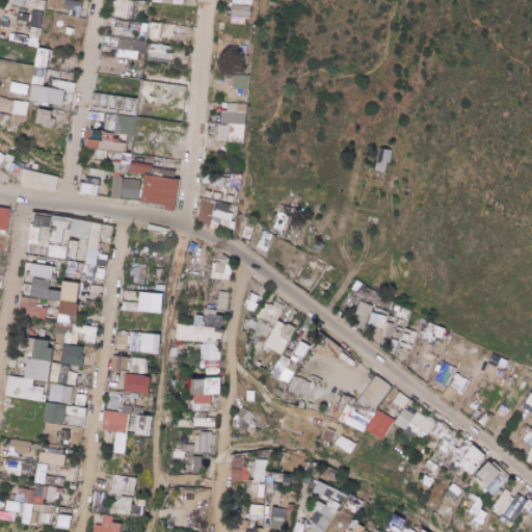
[(27,0),(43,0),(43,5),(41,4),(40,7),(41,8),(41,9),(26,6),(27,0)]
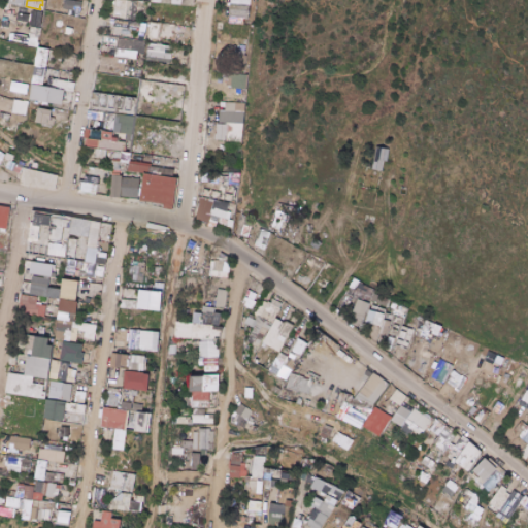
[(65,0),(64,11),(80,13),(83,2),(69,0),(65,0)]
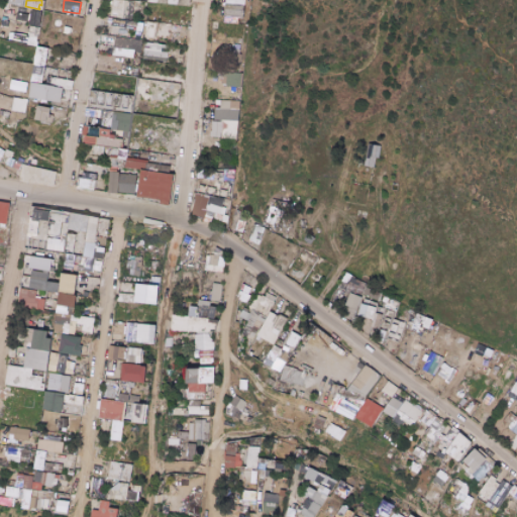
[(133,19),(133,1),(112,1),(112,19),(133,19)]
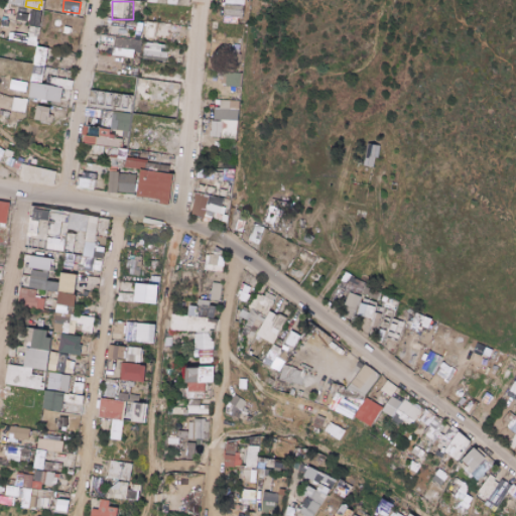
[(4,3),(13,5),(12,10),(14,11),(14,13),(12,13),(11,15),(2,14),(4,3)]
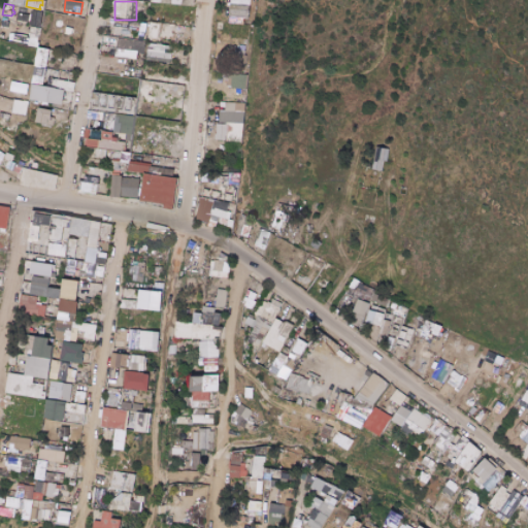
[(230,3),(250,5),(250,11),(249,20),(243,19),(242,25),(228,24),(230,3)]
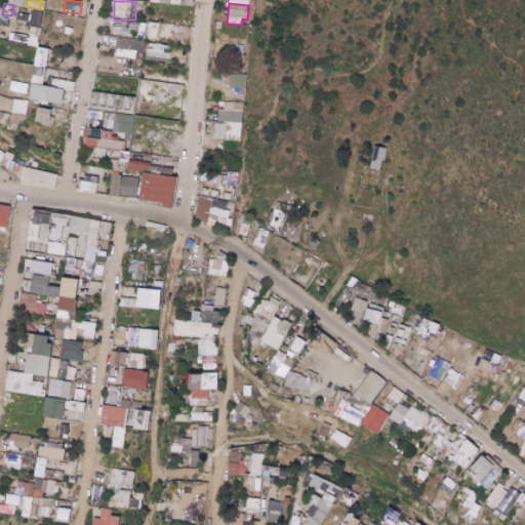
[(32,27),(43,27),(44,12),(33,12),(32,27)]
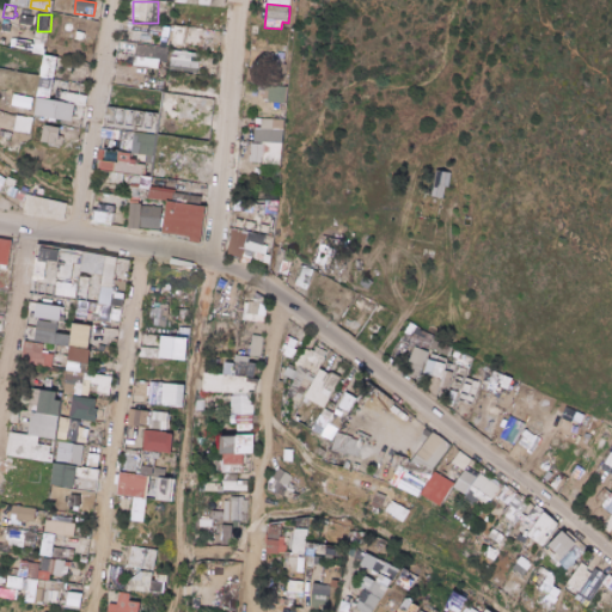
[(36,18),(35,28),(18,24),(19,16),(36,18)]
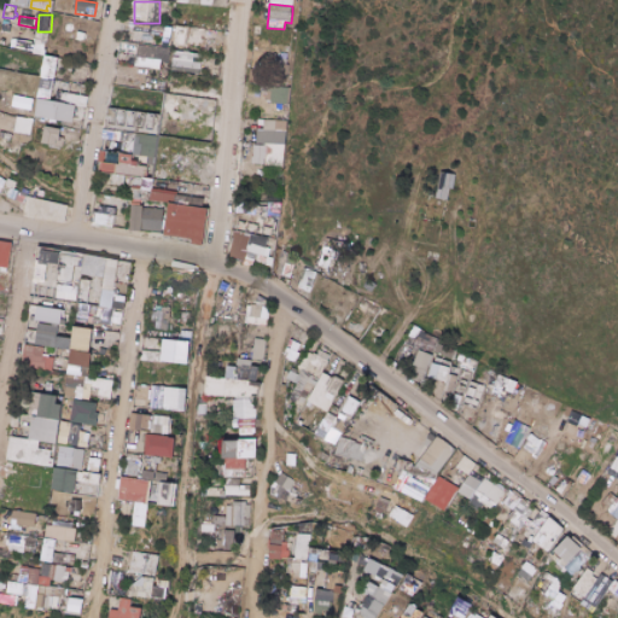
[(170,42),(172,27),(135,24),(134,42),(157,44),(157,41),(170,42)]
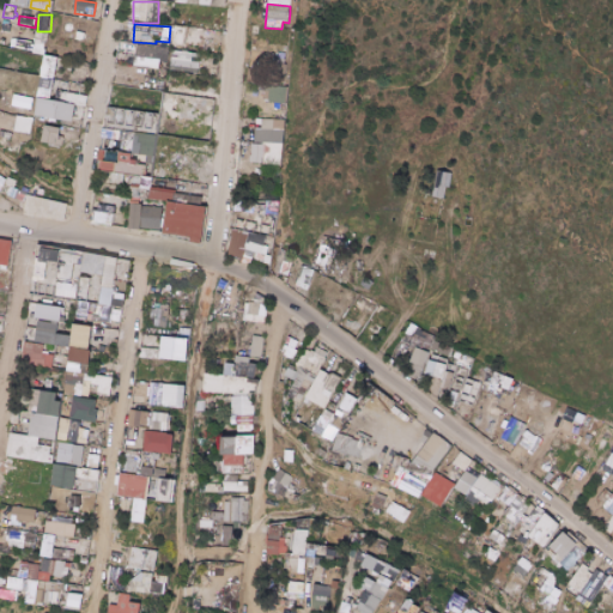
[(189,46),(190,28),(174,26),(173,46),(189,46)]
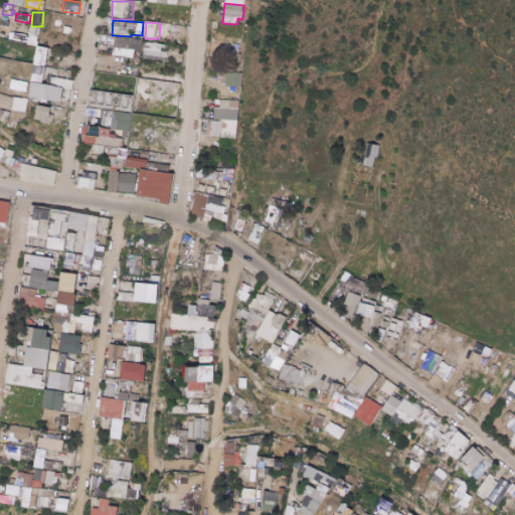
[(28,35),(27,43),(12,40),(14,33),(28,35)]
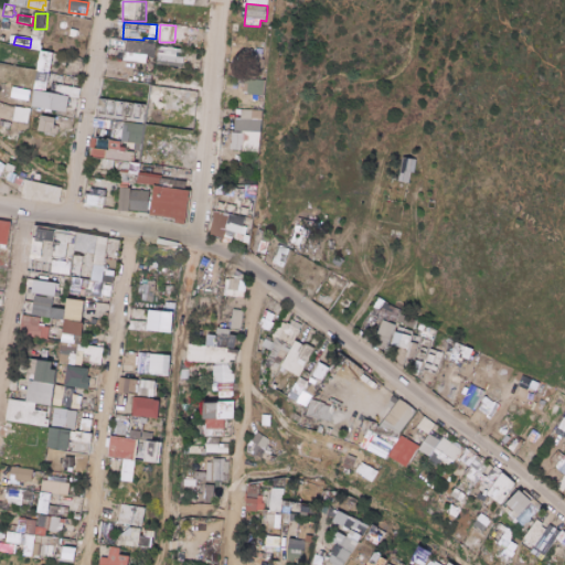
[(38,38),(41,38),(40,46),(31,44),(32,36),(38,38)]
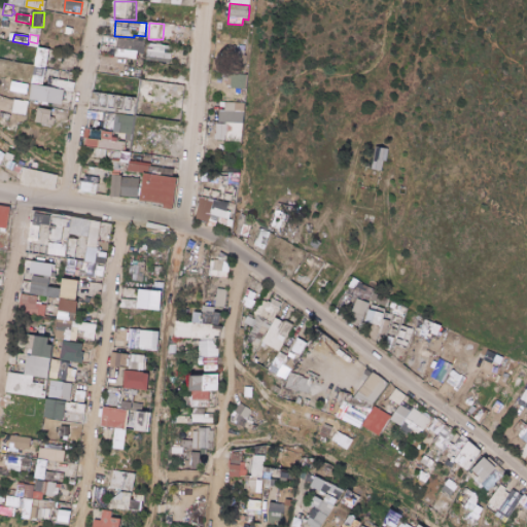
[(143,41),(117,39),(115,57),(141,60),(143,41)]
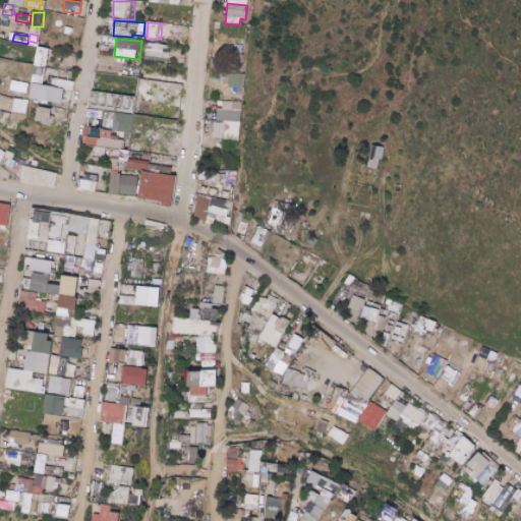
[(154,43),(159,43),(158,45),(163,46),(162,58),(159,57),(152,56),(152,55),(153,45),(154,43)]
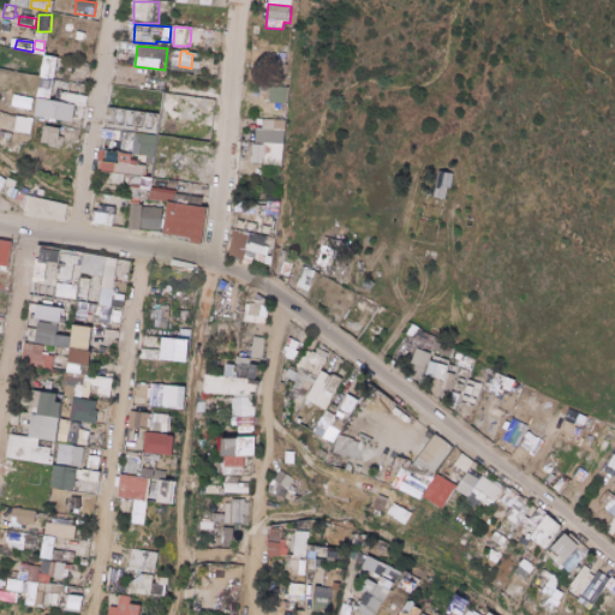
[(179,65),(169,64),(171,52),(180,53),(179,65)]
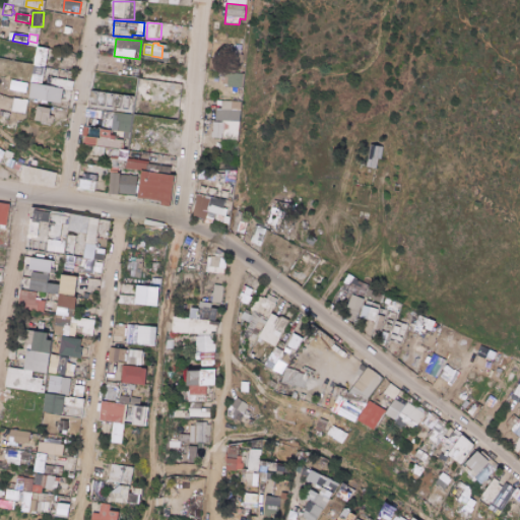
[(234,45),(241,46),(241,50),(236,49),(235,52),(235,53),(233,53),(233,55),(230,54),(231,48),(234,49),(234,45)]
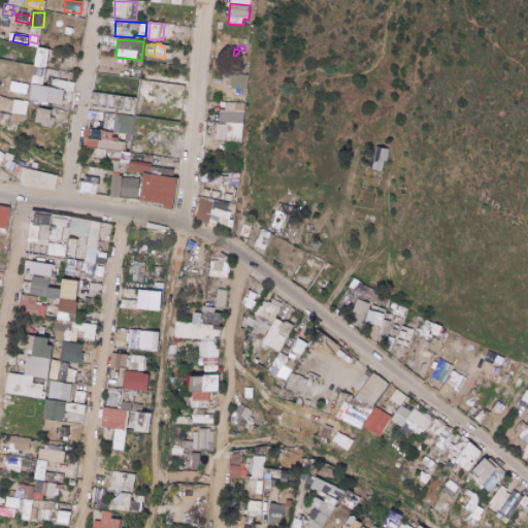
[(50,53),(48,61),(47,62),(47,63),(43,62),(41,62),(38,61),(38,59),(40,51),(47,52),(50,52),(50,53)]
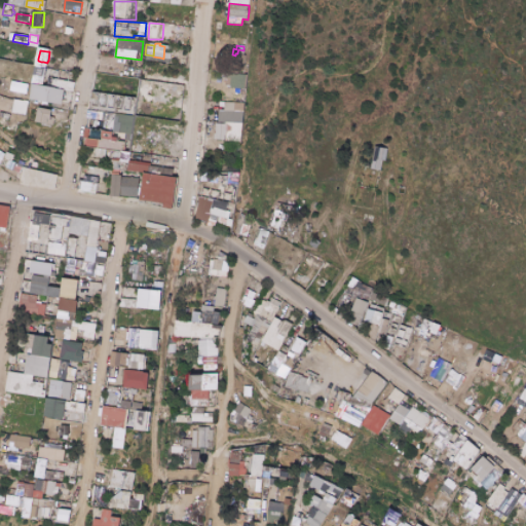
[(52,52),(67,55),(66,63),(51,60),(50,60),(51,52),(52,52)]
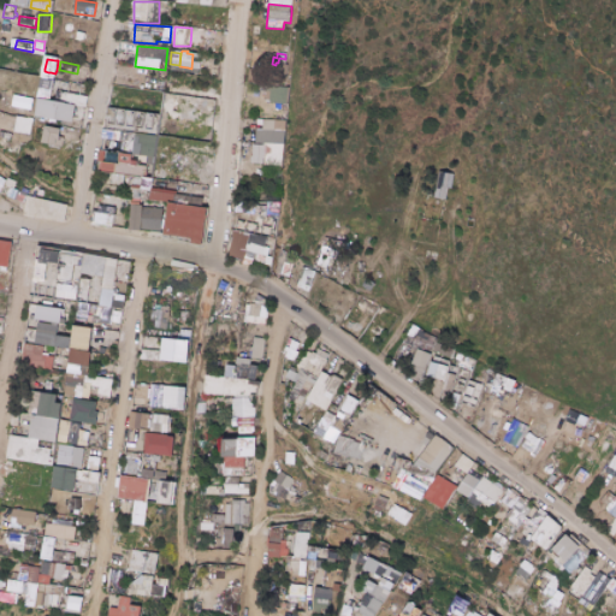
[(80,63),(92,65),(88,81),(77,80),(80,66),(78,66),(80,63)]
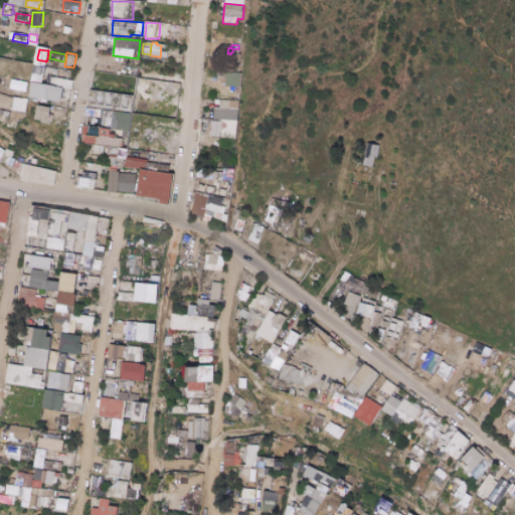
[(230,54),(230,52),(232,52),(234,53),(237,54),(239,54),(240,54),(237,65),(228,63),(230,54)]
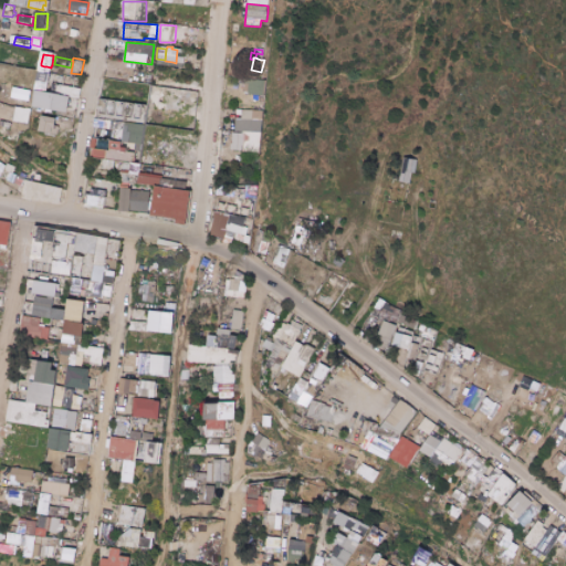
[(41,63),(41,65),(44,66),(46,66),(46,67),(45,67),(44,72),(42,72),(39,71),(37,71),(39,63),(41,63)]
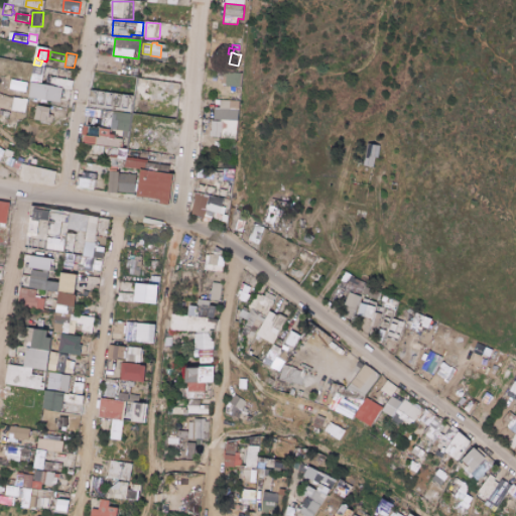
[(207,70),(209,57),(220,59),(219,67),(224,68),(223,72),(222,71),(219,71),(207,70)]
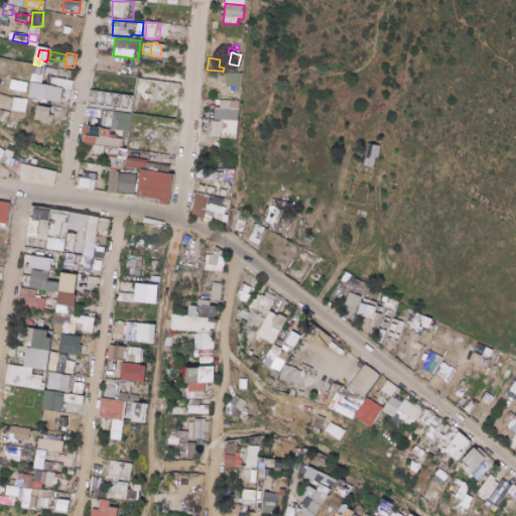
[(40,66),(48,67),(57,69),(57,71),(58,71),(57,76),(55,76),(54,79),(42,77),(41,83),(34,82),(34,83),(31,83),(32,73),(33,73),(35,65),(38,66),(40,66)]
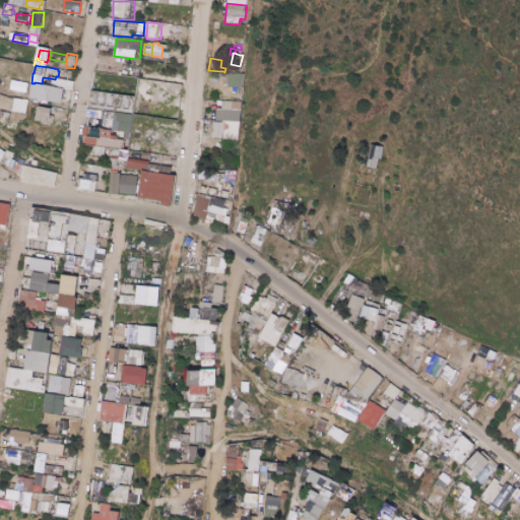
[(224,72),(231,72),(244,74),(243,88),(226,87),(226,84),(222,84),(223,75),(220,75),(220,71),(223,71),(224,72)]
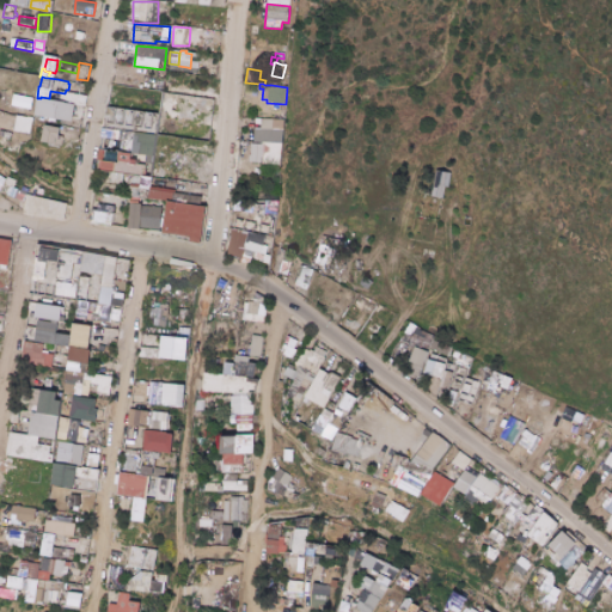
[(41,98),(67,103),(73,104),(71,120),(38,114),(41,98)]
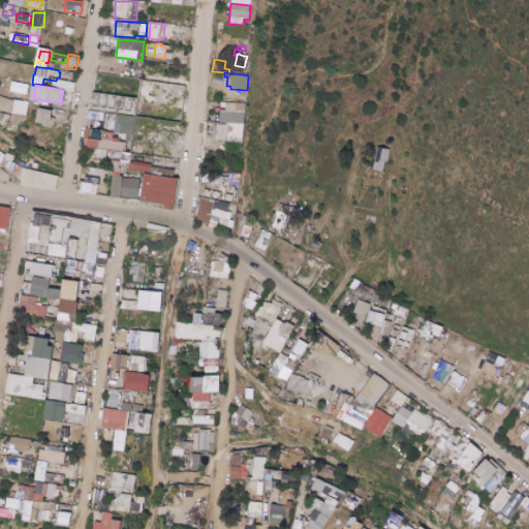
[(226,102),(235,103),(235,109),(235,112),(235,113),(224,112),(225,107),(226,102)]
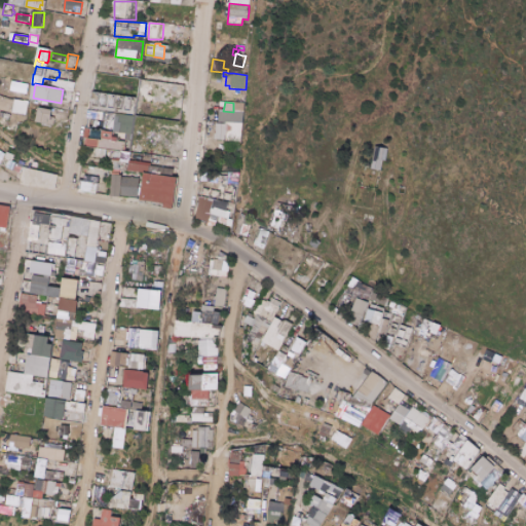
[(27,105),(25,115),(16,113),(19,103),(27,105)]
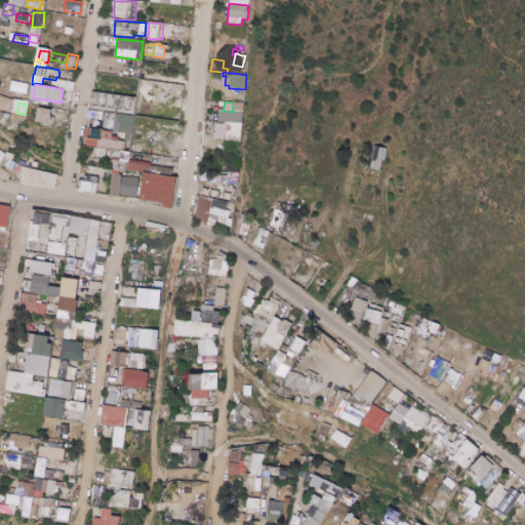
[(233,103),(244,103),(243,111),(233,111),(233,108),(233,103)]
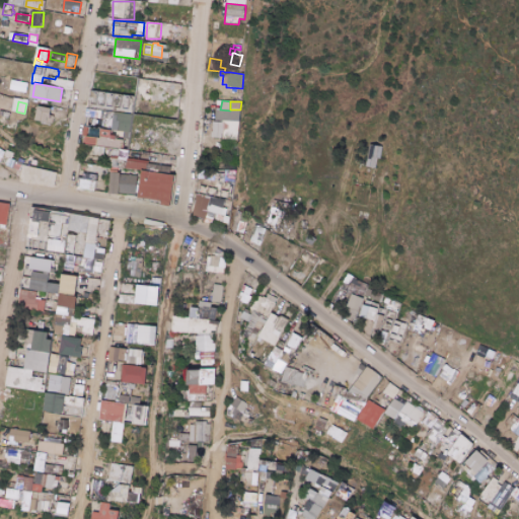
[(53,108),(39,107),(36,122),(51,123),(53,108)]
